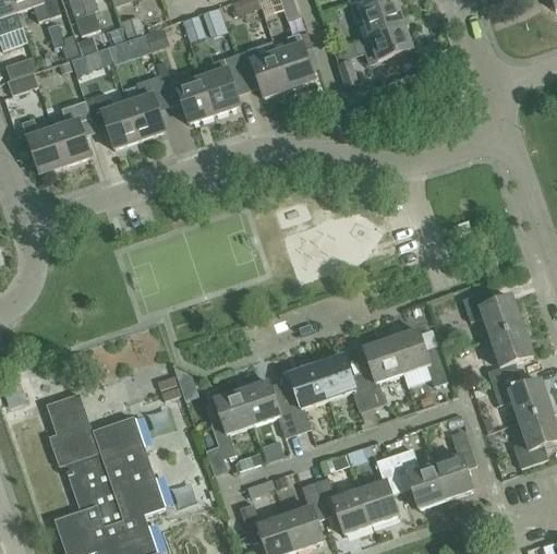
[(16,12),(12,0),(0,0),(0,34),(21,27),(16,12)]
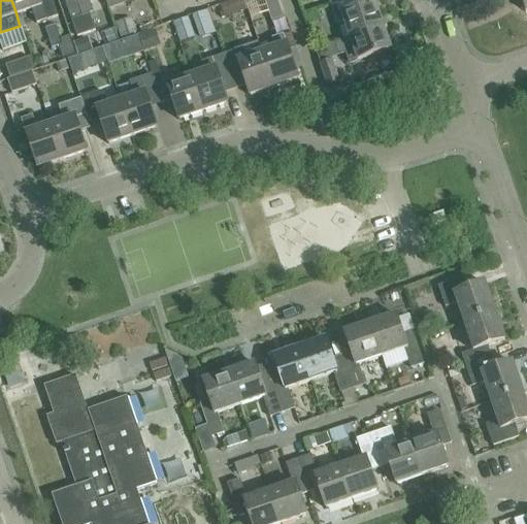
[(11,0),(15,11),(30,6),(35,20),(56,13),(51,0),(11,0)]
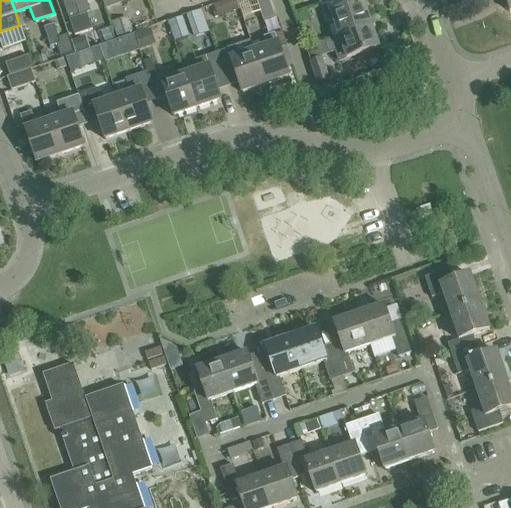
[(68,16),(74,32),(92,26),(86,10),(88,9),(85,0),(61,0),(67,17),(68,16)]
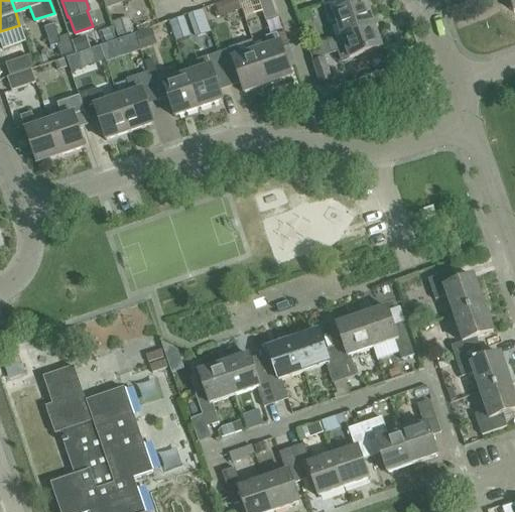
[(259,0),(265,17),(276,14),(271,0),(259,0)]
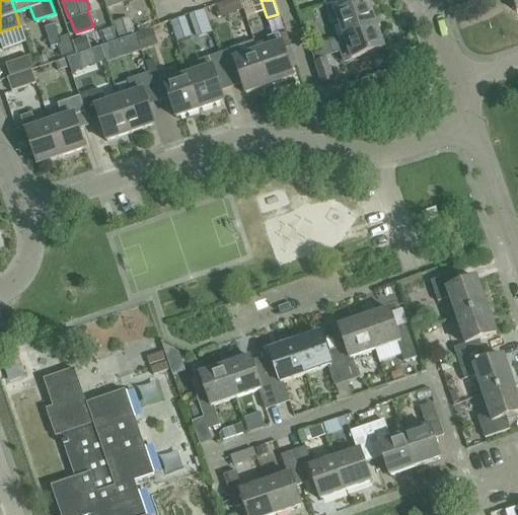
[(342,33),(375,22),(368,0),(362,0),(352,4),(351,0),(328,0),(322,2),(329,22),(338,20),(342,33)]
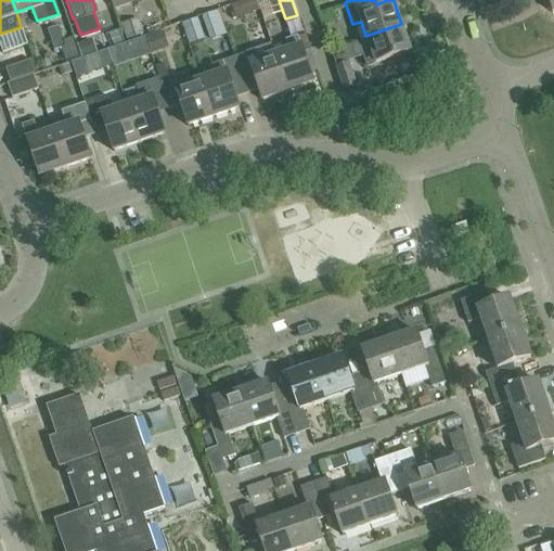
[(142,30),(137,14),(120,20),(126,36),(142,30)]
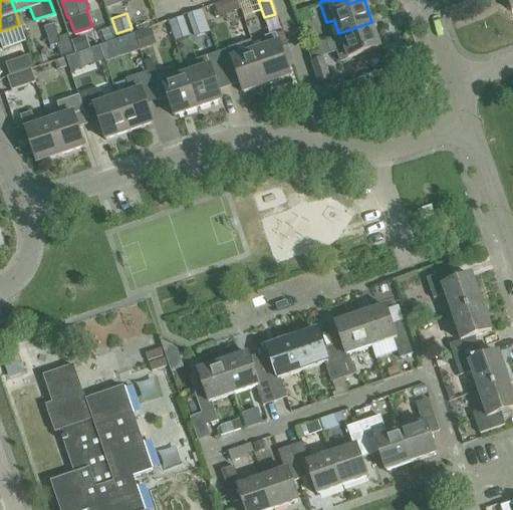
[(184,26),(179,14),(168,18),(172,30),(184,26)]
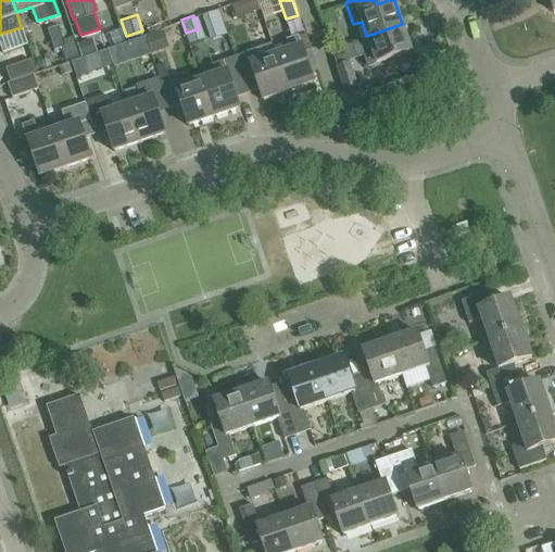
[(402,24),(366,36),(371,50),(364,53),(367,63),(411,49),(402,24)]
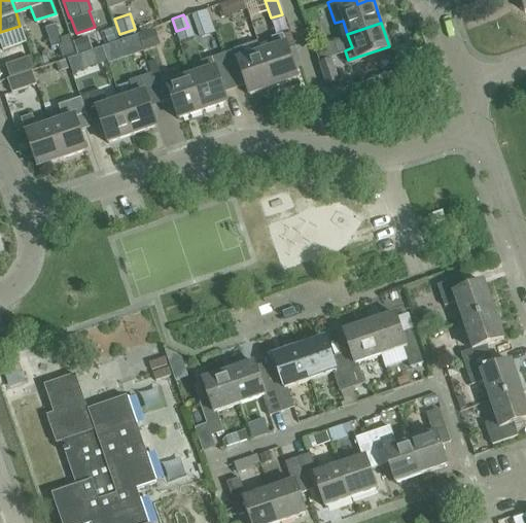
[(259,48),(272,84),(296,75),(281,31),(270,35),(273,44),(259,48)]
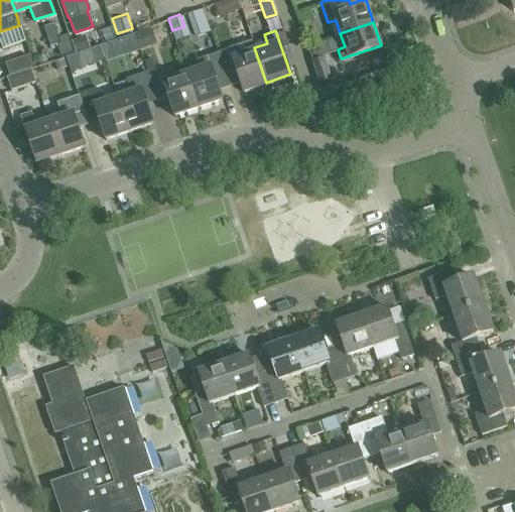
[(59,37),(66,53),(75,50),(70,34),(59,37)]
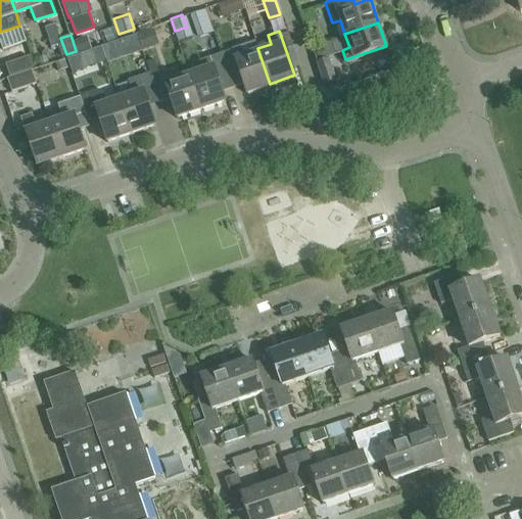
[(270,84),(257,48),(244,53),(241,44),(220,51),(228,76),(239,72),(246,91),(270,84)]
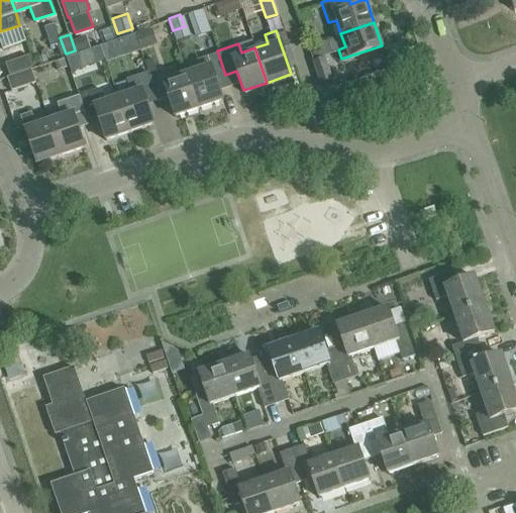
[(70,69),(81,65),(76,50),(75,50),(66,54),(65,55),(70,69)]
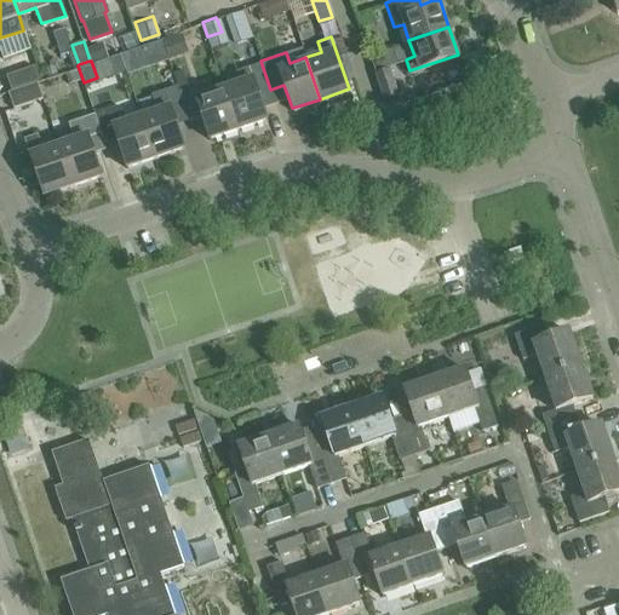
[(270,90),(261,61),(235,69),(239,80),(223,86),(236,127),(265,118),(258,93),(270,90)]
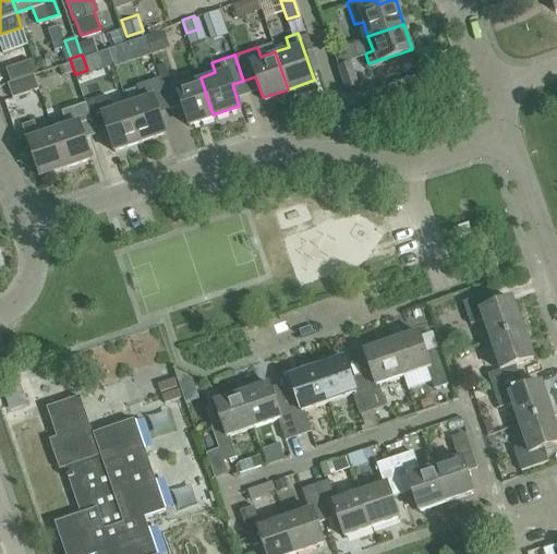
[(10,79),(33,71),(34,71),(35,70),(31,58),(5,67),(10,79)]
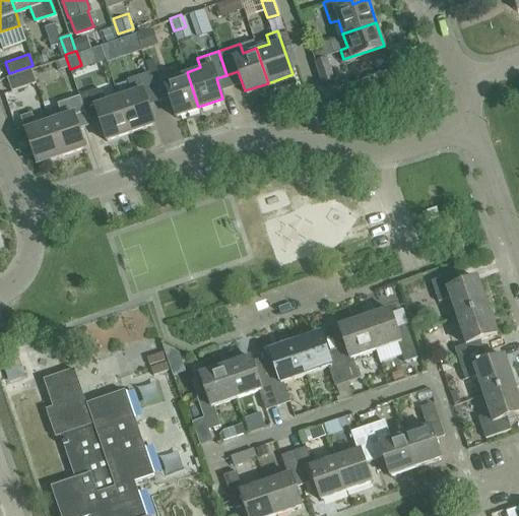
[(314,59),(322,82),(333,78),(326,56),(314,59)]
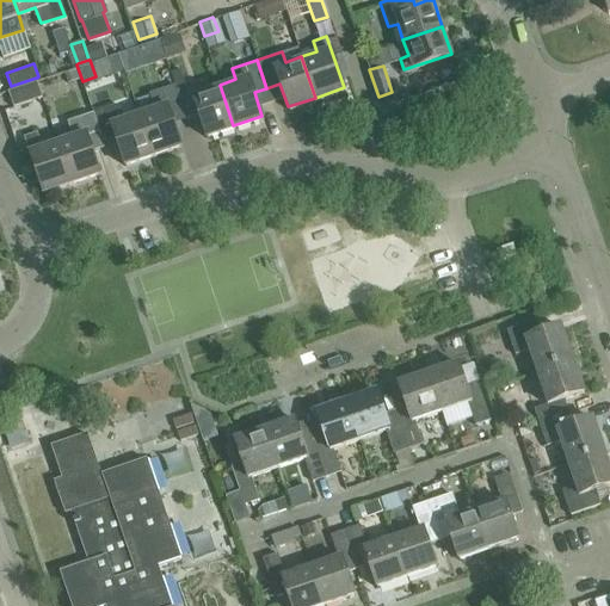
[(173,82),(174,87),(184,85),(178,67),(168,69),(173,82)]
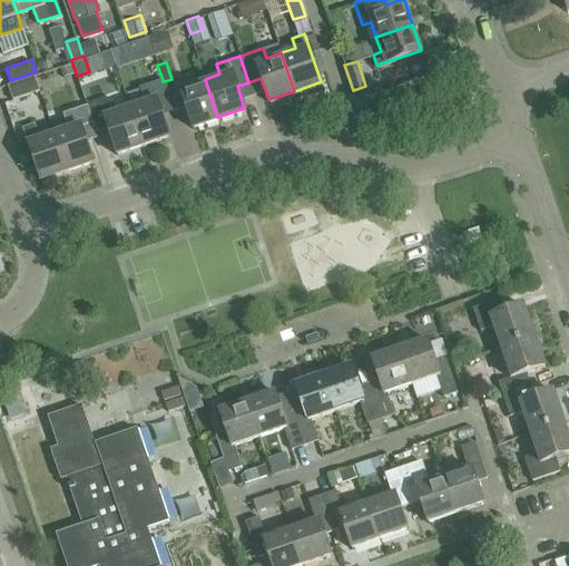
[(7,81),(12,97),(39,88),(33,72),(7,81)]
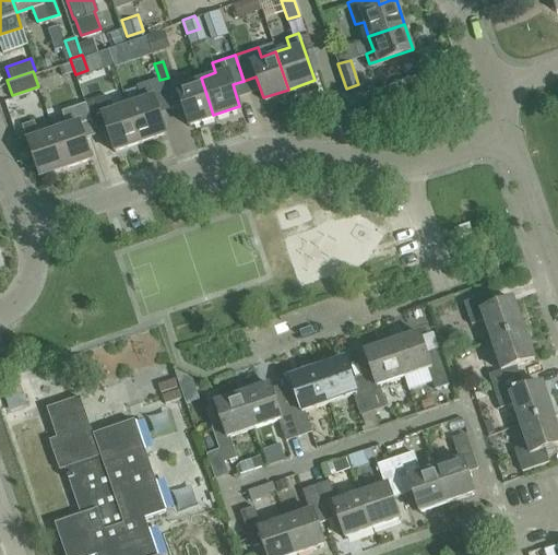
[(188,82),(185,71),(171,75),(171,77),(168,78),(159,80),(168,106),(180,102),(188,124),(213,115),(201,78),(188,82)]
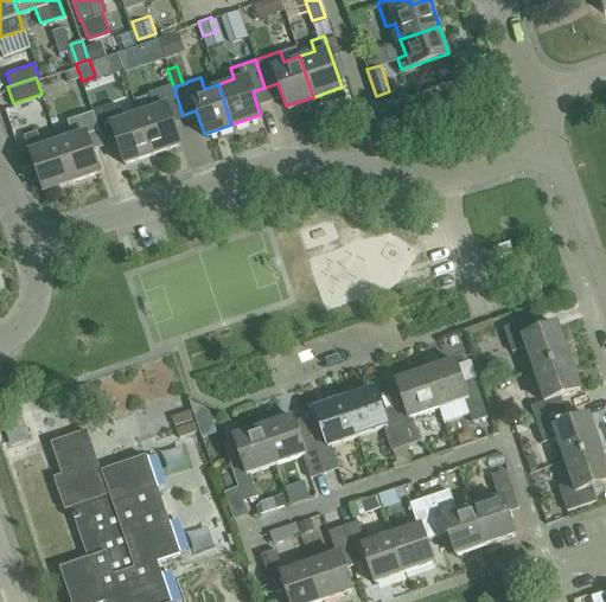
[(136,111),(151,152),(179,142),(171,119),(183,115),(173,87),(172,82),(146,90),(152,107),(136,111)]
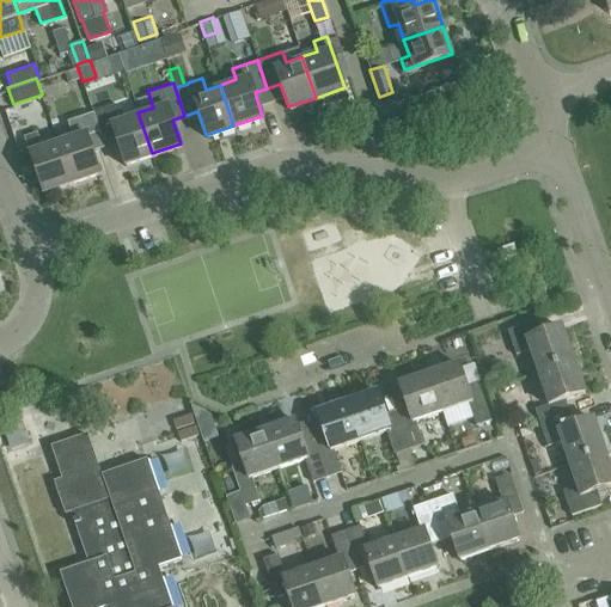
[(152,153),(138,112),(122,118),(116,102),(91,110),(101,138),(114,134),(124,163),(152,153)]
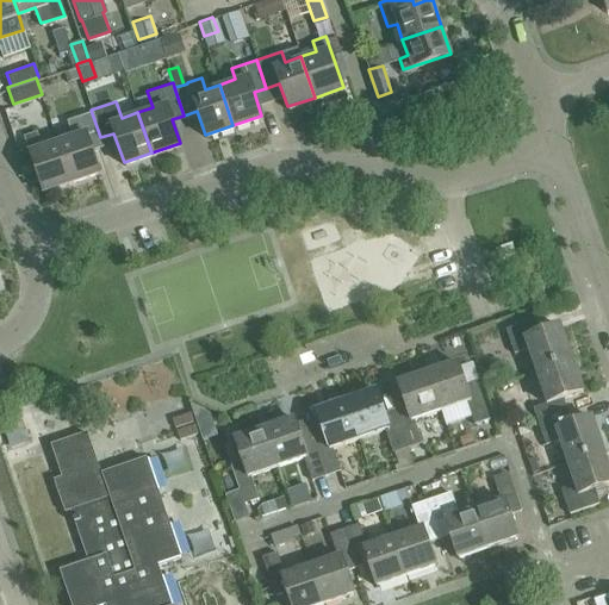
[(57,139),(70,180),(98,170),(91,147),(103,143),(100,137),(91,110),(66,118),(72,135),(57,139)]
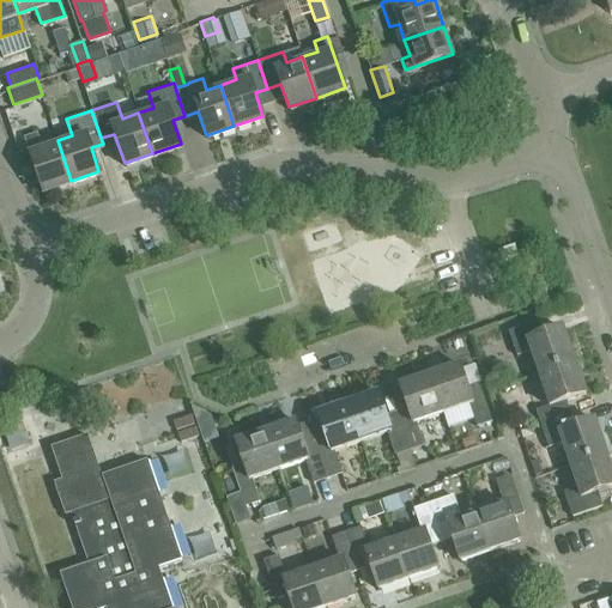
[(71,181),(58,140),(41,146),(36,129),(23,134),(42,190),(71,181)]
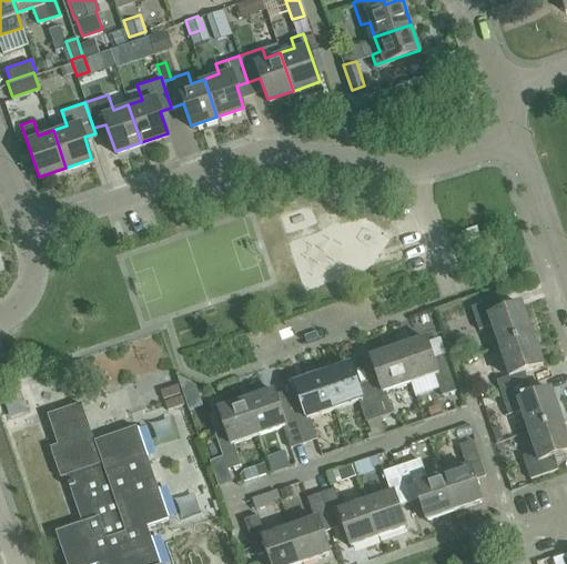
[(476,224),(461,229),(465,240),(479,234),(476,224)]
